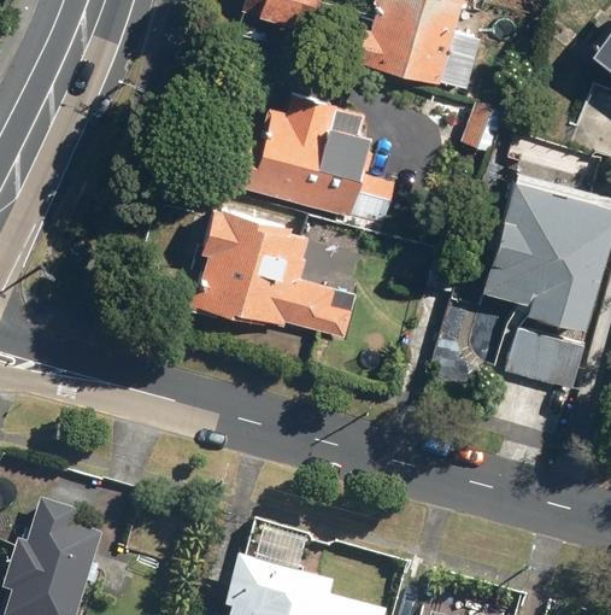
[(245,0),(242,13),(313,34),(318,7),(321,0),(245,0)]
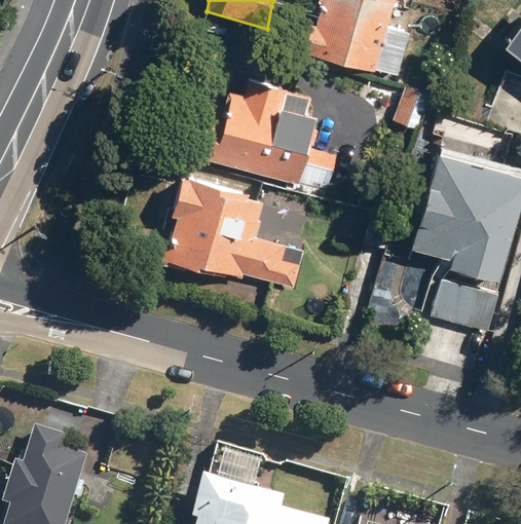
[(317,0),(315,3),(321,4),(304,57),(376,74),(376,71),(400,76),(410,33),(387,28),(395,0),(317,0)]
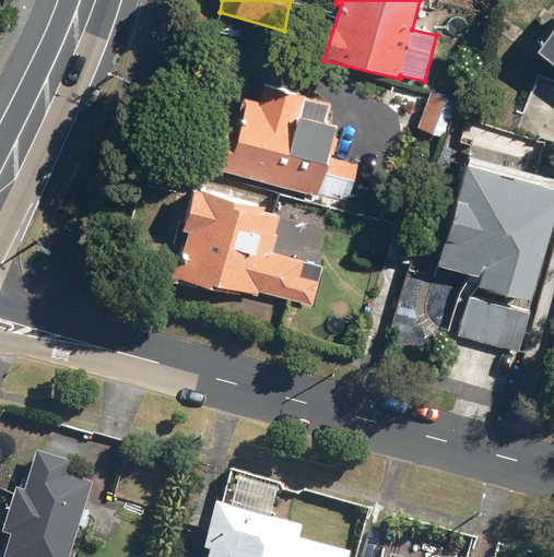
[(553,22),(531,50),(553,69),(553,22)]
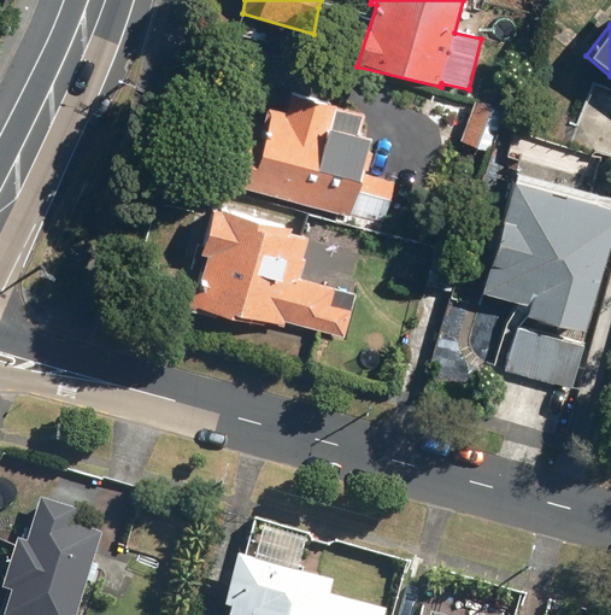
[(281,115),(254,106),(233,185),(347,217),(350,212),(387,223),(398,182),(360,173),(370,139),(358,136),(364,117),(336,110),(336,106),(287,93),(281,115)]
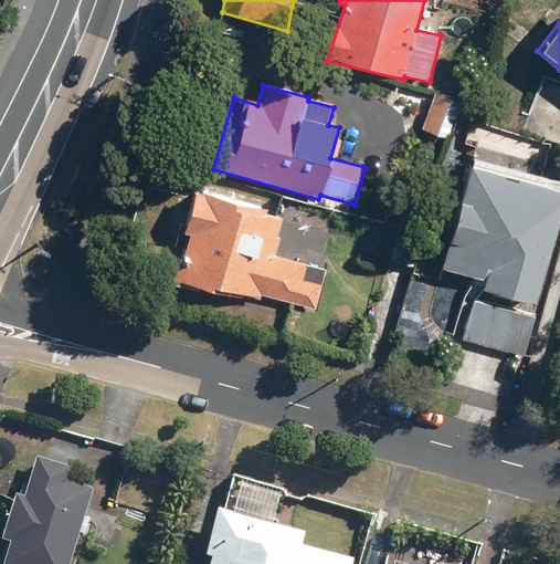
[(559,191),(465,168),(440,270),(484,282),(482,290),(537,304),(559,215),(559,191)]
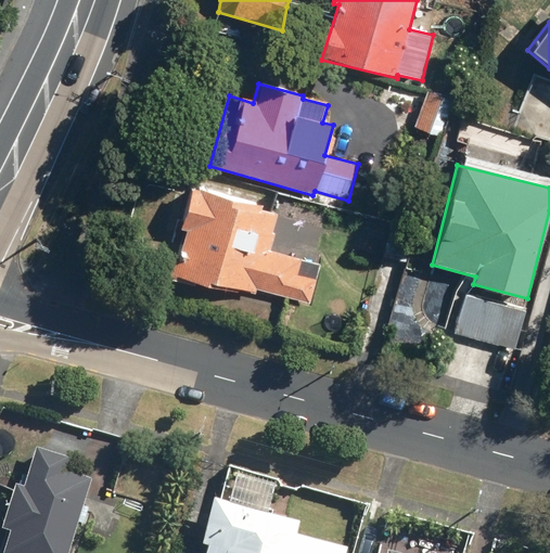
[(261,205),(196,189),(195,195),(188,193),(183,213),(190,215),(175,279),(225,291),(225,287),(258,295),(259,291),(314,305),(323,266),(272,252),(277,234),(273,233),(278,215),(260,210),(261,205)]
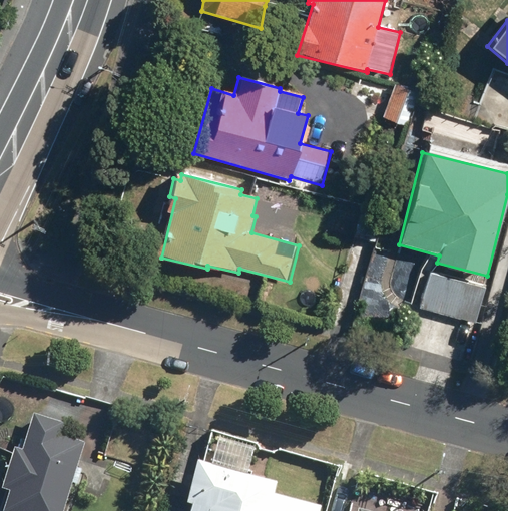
[(487,286),(430,272),(420,311),(478,325),(487,286)]
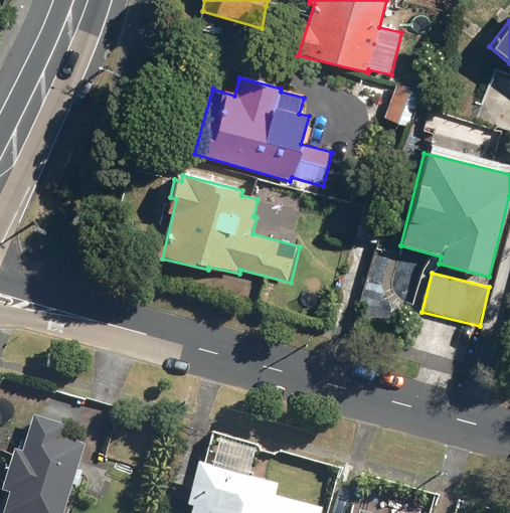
[(63,512),(85,449),(61,441),(66,429),(35,417),(24,451),(16,448),(8,471),(17,474),(14,482),(5,479),(0,494),(0,496),(8,499),(3,512),(63,512)]
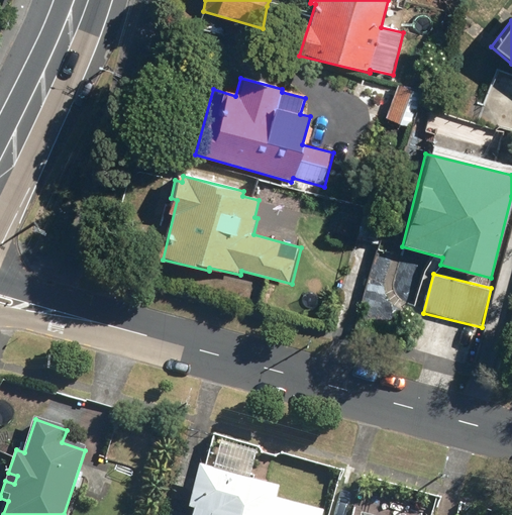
[(322,514),(323,512),(278,501),(280,491),(197,469),(185,513),(191,514),(322,514)]
